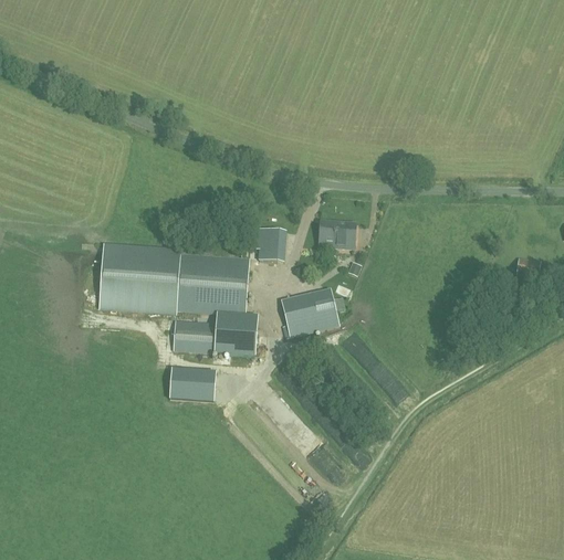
[(353,246),(354,221),(320,219),(317,236),(324,238),(323,244),(353,246)]
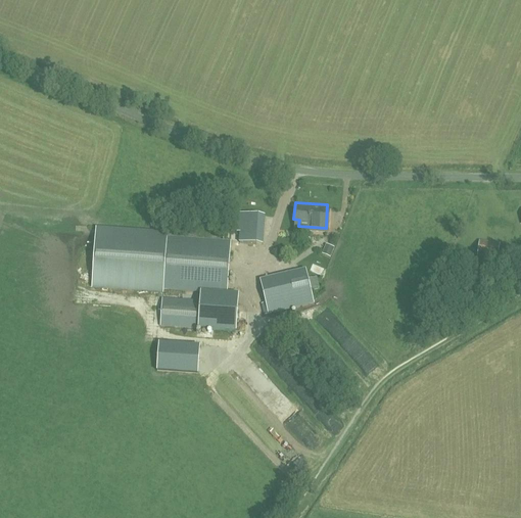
[(261,240),(264,210),(239,209),(237,238),(261,240)]
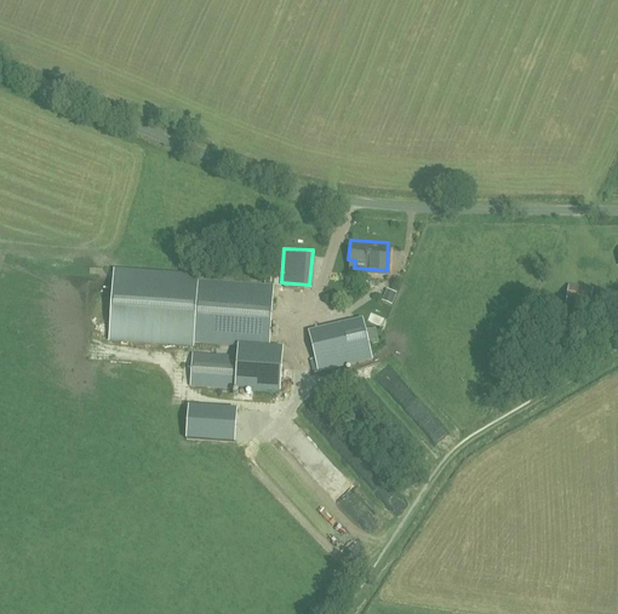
[(188,382),(233,385),(278,389),(281,343),(268,342),(273,280),(196,275),(196,270),(112,264),(107,338),(192,343),(193,338),(236,340),(235,351),(190,348),(188,382)]
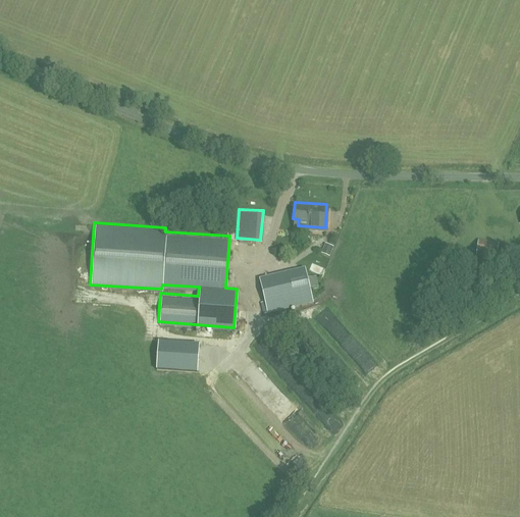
[(495,254),(497,238),(476,236),(474,251),(495,254)]
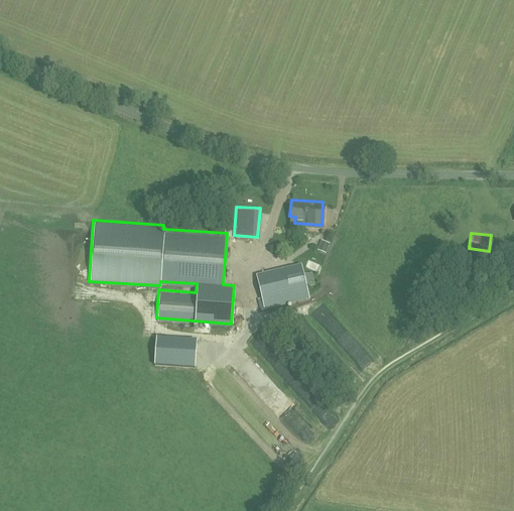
[(262,306),(308,295),(299,260),(254,271),(259,294),(256,295),(258,306),(262,305),(262,306)]
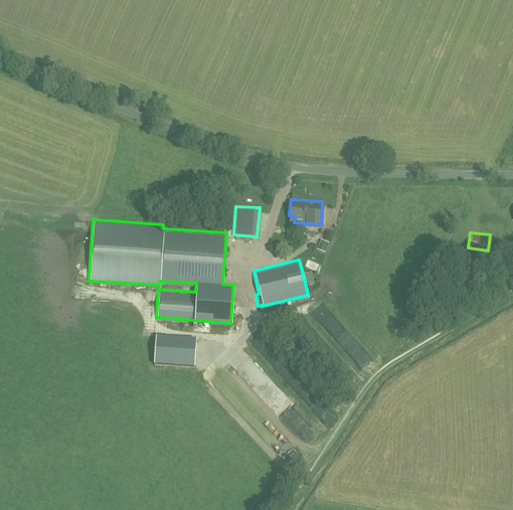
[(195,335),(156,332),(154,360),(192,363),(195,335)]
